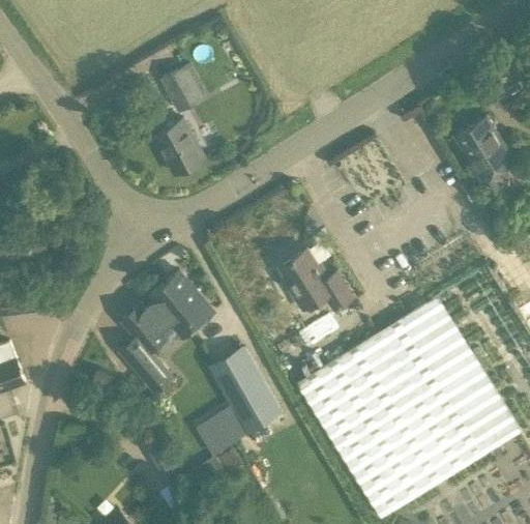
[(208,99),(190,65),(179,71),(158,82),(176,115),(195,106),(208,99)]
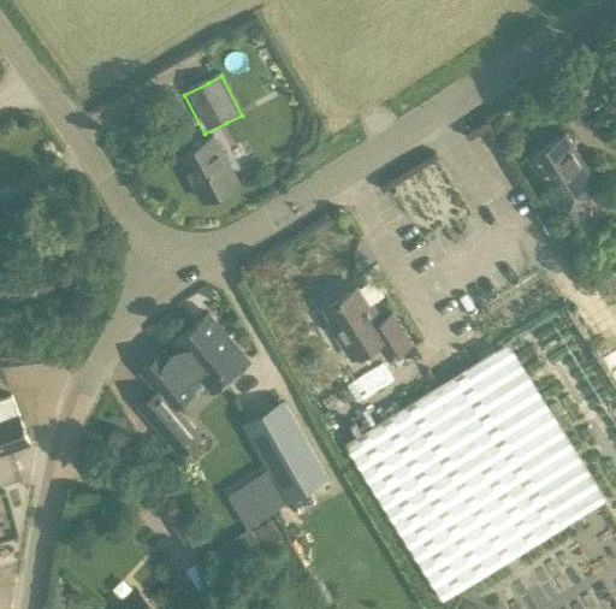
[(569,230),(580,224),(570,208),(598,191),(566,139),(545,151),(528,160),(569,230)]
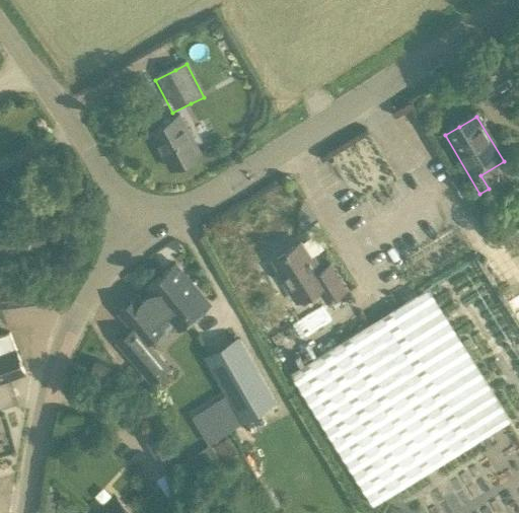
[(169,174),(200,158),(179,120),(159,131),(149,136),(169,174)]
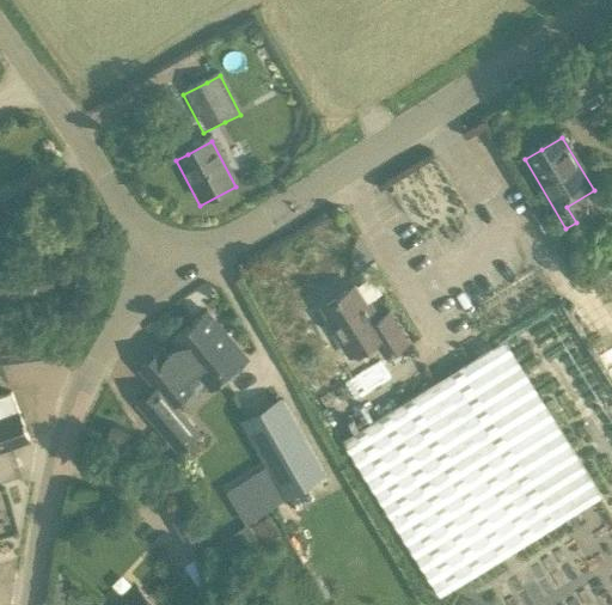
[(409,347),(390,317),(375,325),(354,291),(335,303),(338,306),(324,316),(337,337),(335,340),(349,361),(374,346),(385,362),(409,347)]
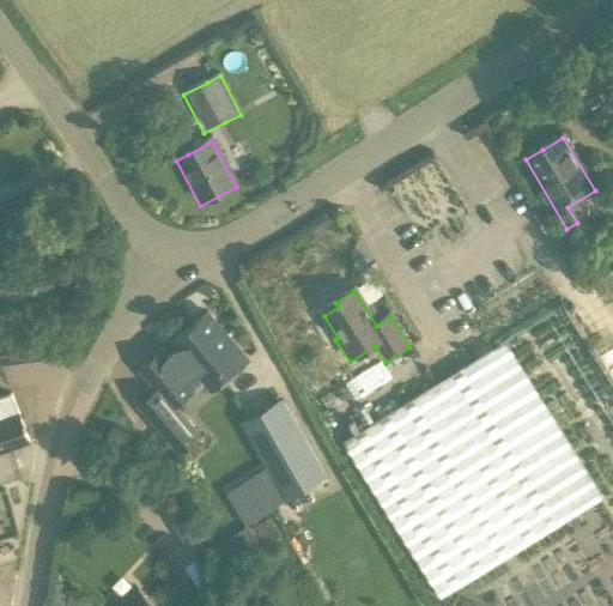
[(205,315),(170,346),(187,367),(188,367),(213,394),(248,362),(205,315)]
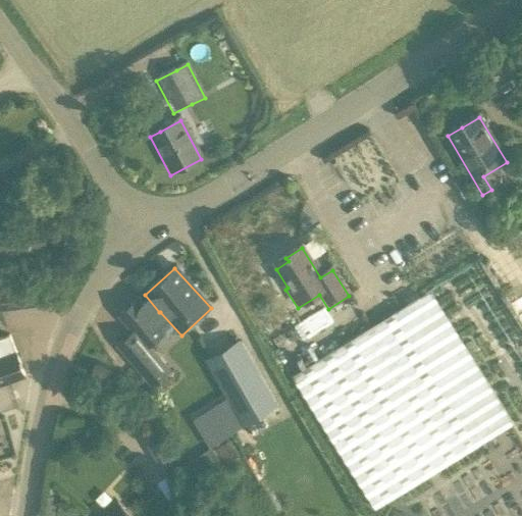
[(20,274),(0,276),(0,316),(2,317),(46,311),(46,307),(44,290),(22,293),(20,274)]
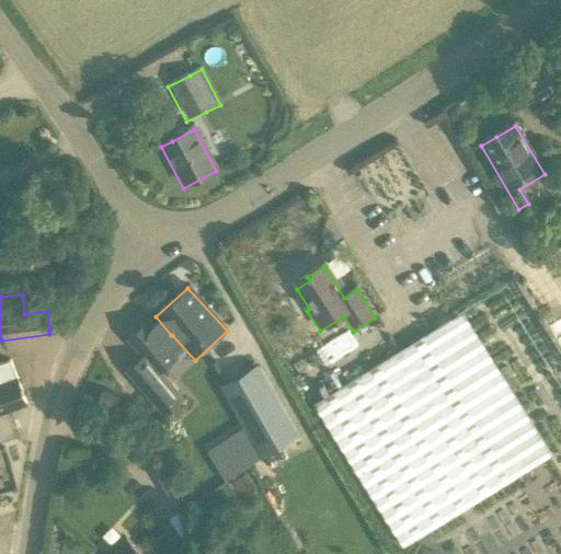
[(315,405),(404,549),(551,457),(461,313),(431,333),(407,348),(315,405)]
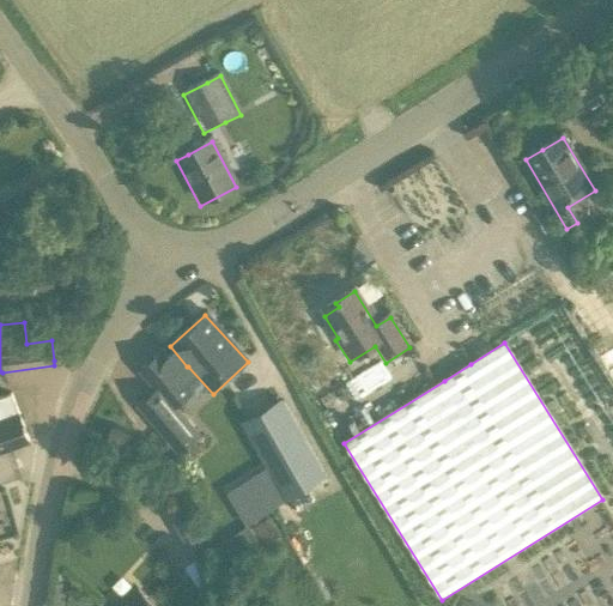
[(170,346),(140,374),(158,393),(140,410),(169,440),(182,455),(202,437),(190,424),(181,414),(188,407),(182,403),(193,393),(204,383),(188,367),(187,367),(170,346)]
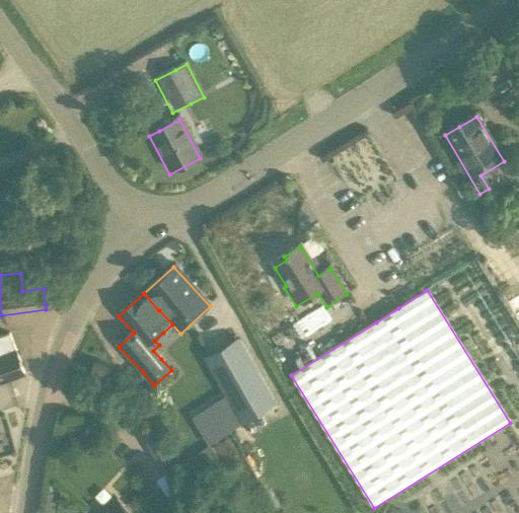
[(0,385),(24,376),(9,337),(0,340),(0,385)]
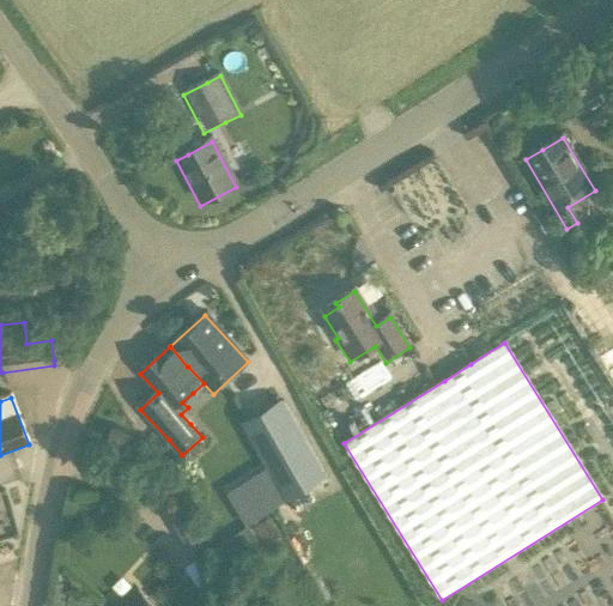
[(325,479),(284,405),(250,423),(241,428),(283,503),(325,479)]
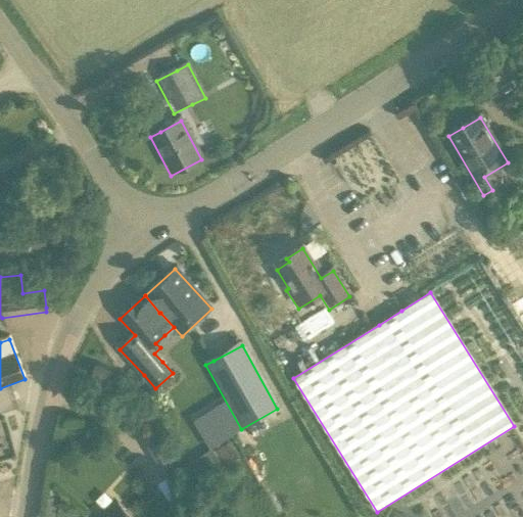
[(106,384),(110,373),(95,368),(91,379),(89,385),(104,390),(106,384)]
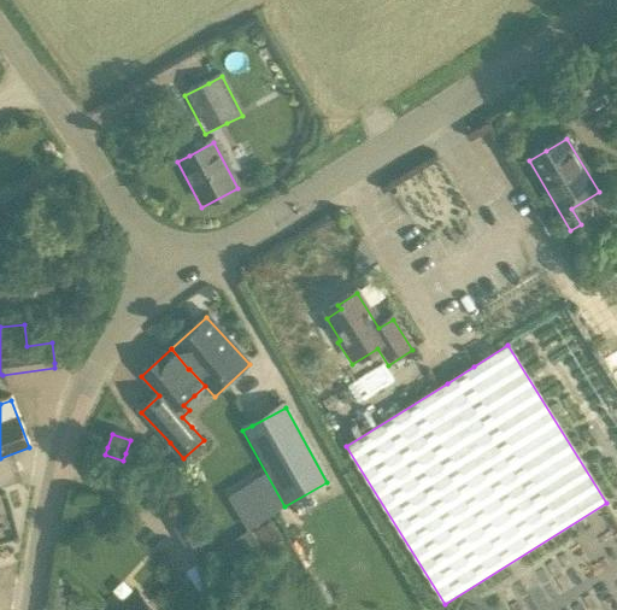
[(270,491),(244,506),(256,528),(268,521),(283,510),(270,491)]
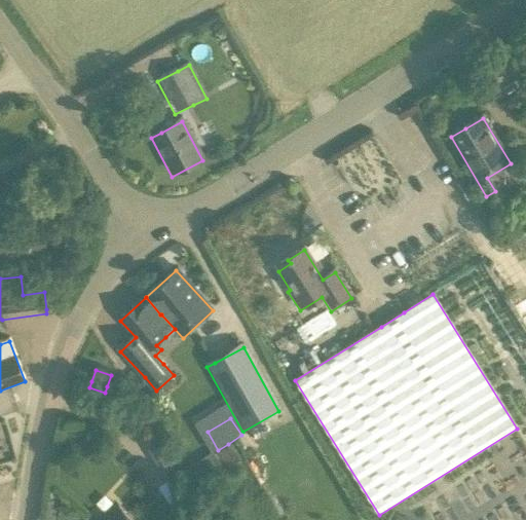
[(145,442),(143,444),(163,477),(173,472),(167,463),(152,438),(145,442)]
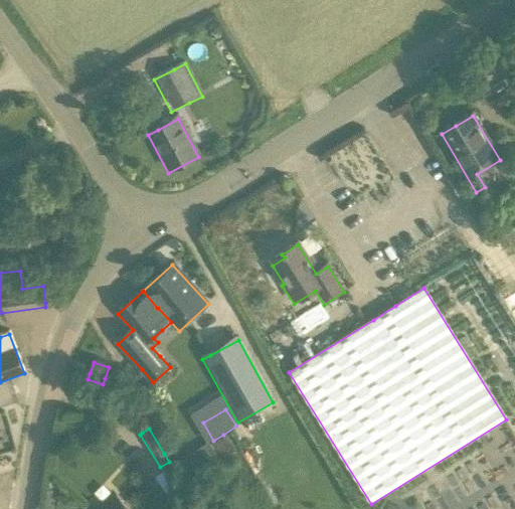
[(175,472),(186,489),(221,468),(238,457),(227,440),(175,472)]
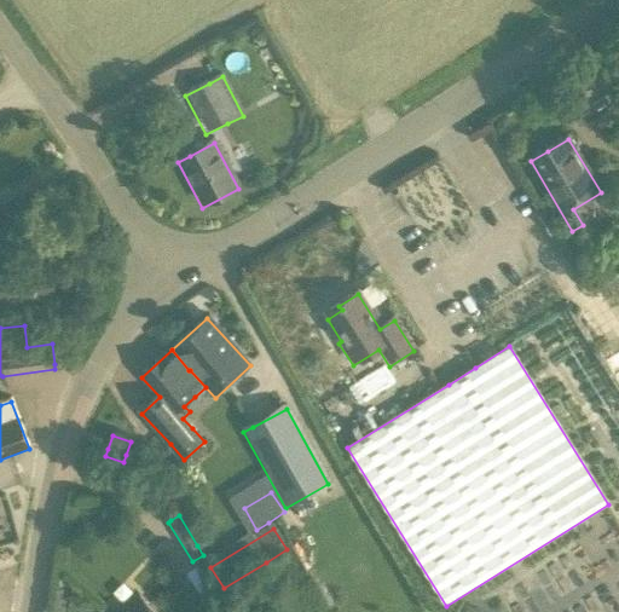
[(152,611),(138,599),(126,611),(152,611)]
